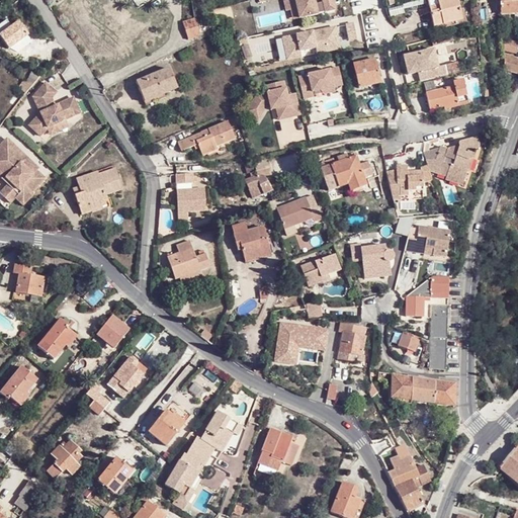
[(314,0),(287,0),(288,1),(289,0),(294,0),(296,9),(298,19),(318,15),(314,0)]
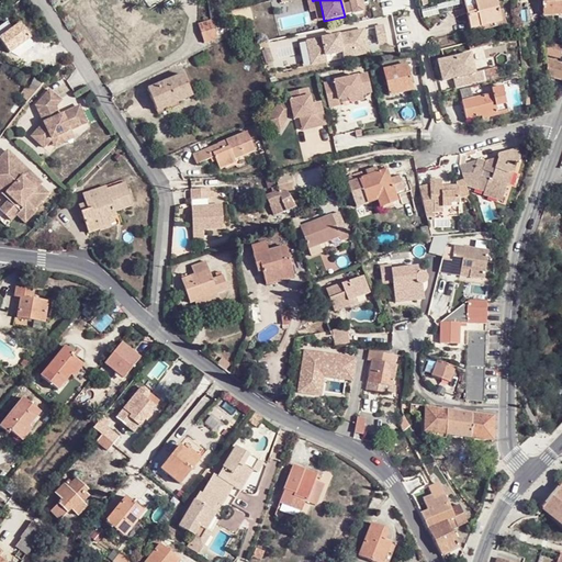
[(319,0),(314,0),(313,1),(315,11),(322,10),(319,0)]
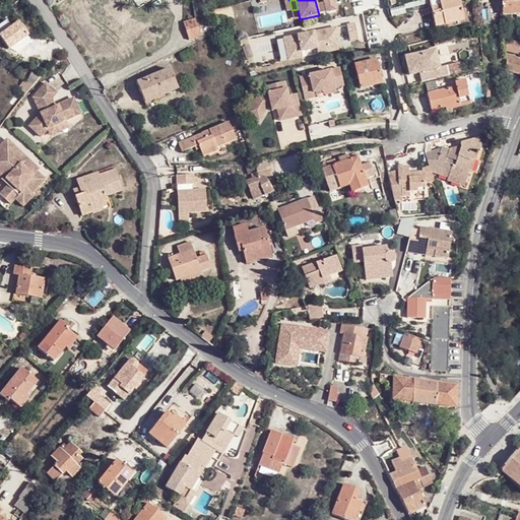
[(457,0),(427,0),(435,27),(463,20),(457,0)]
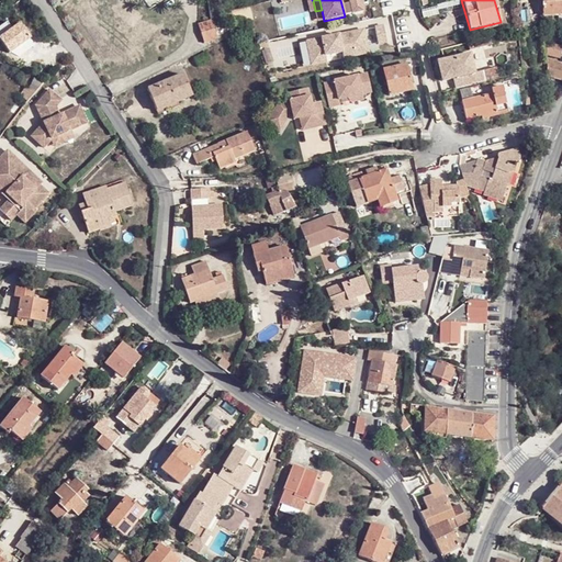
[(561,0),(542,0),(543,15),(561,14),(561,0)]
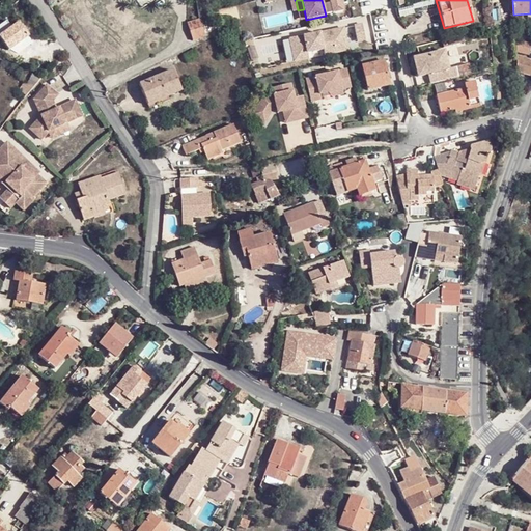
[(204,35),(198,20),(187,23),(192,40),(199,38),(199,39),(201,38),(201,37),(204,35)]
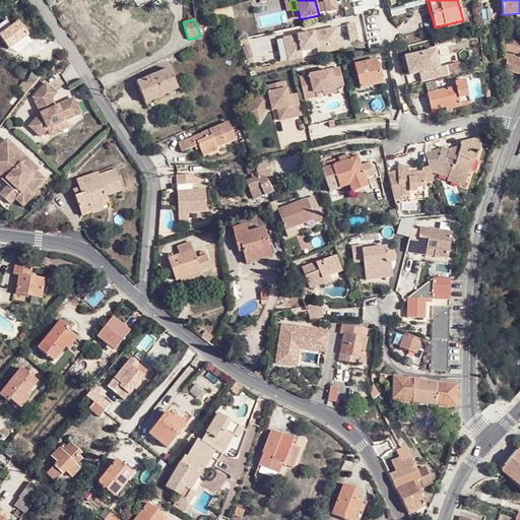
[(338,26),(282,36),(286,59),(342,50),(338,26)]
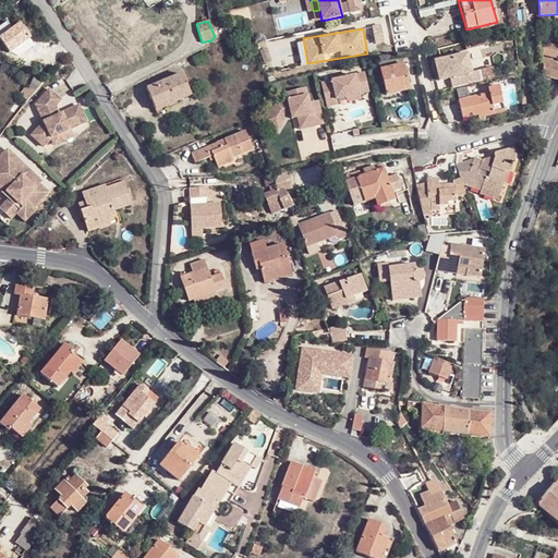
[(299,65),(305,65),(303,43),(296,43),(299,65)]
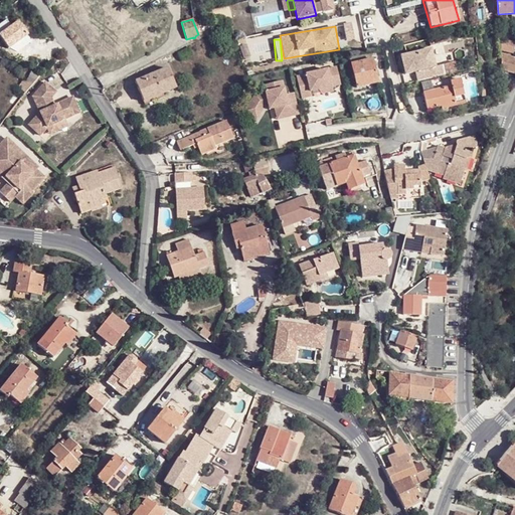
[(512,53),(514,43),(514,42),(505,39),(502,50),(512,53)]
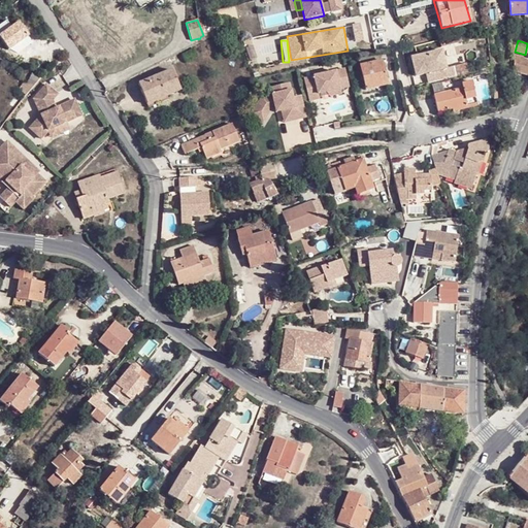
[(416,57),(410,58),(415,76),(421,75),(425,74),(427,84),(455,77),(453,67),(446,69),(441,51),(416,57)]
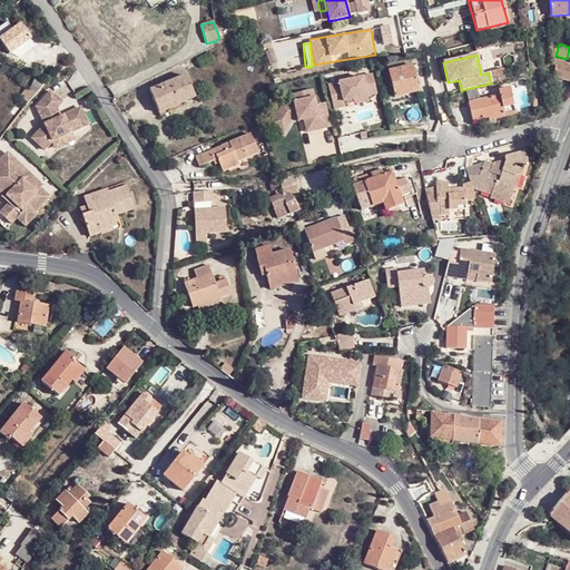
[(406,89),(416,87),(410,57),(386,62),(394,98),(408,95),(406,89)]
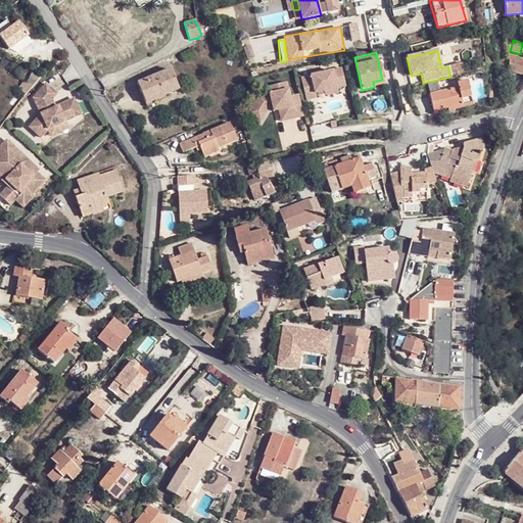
[(522,59),(518,58),(519,56),(510,54),(510,70),(522,74),(522,59)]
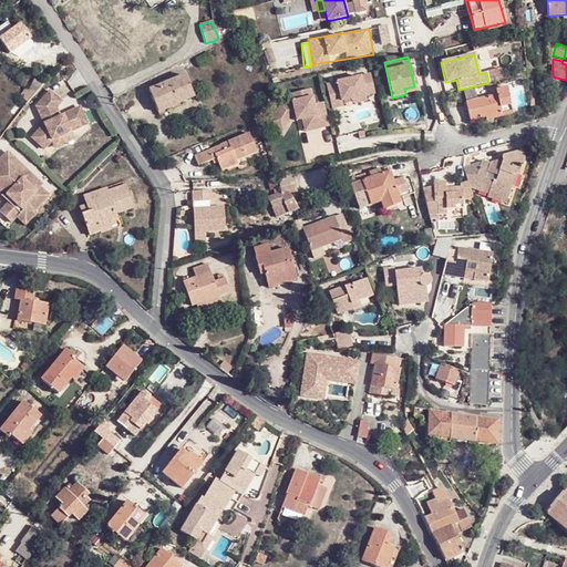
[(158,112),(178,103),(193,98),(184,74),(148,90),(158,112)]
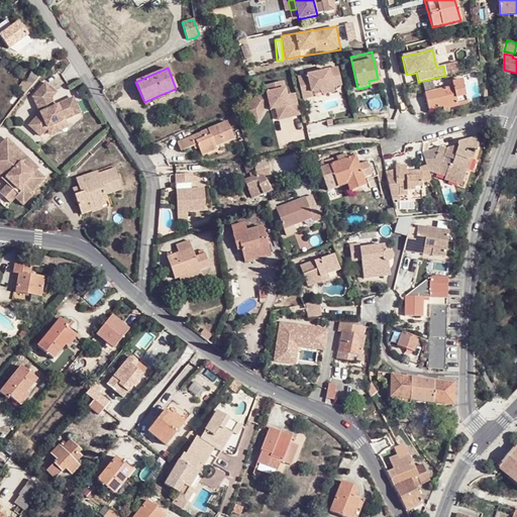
[(337,68),(297,77),(302,99),(312,97),(310,92),(319,90),(318,88),(331,85),(331,88),(341,85),(337,68)]
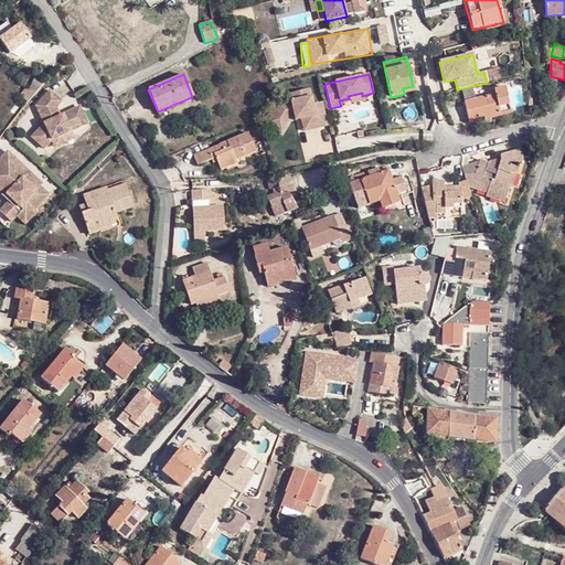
[(28,99),(43,82),(35,77),(21,94),(28,99)]
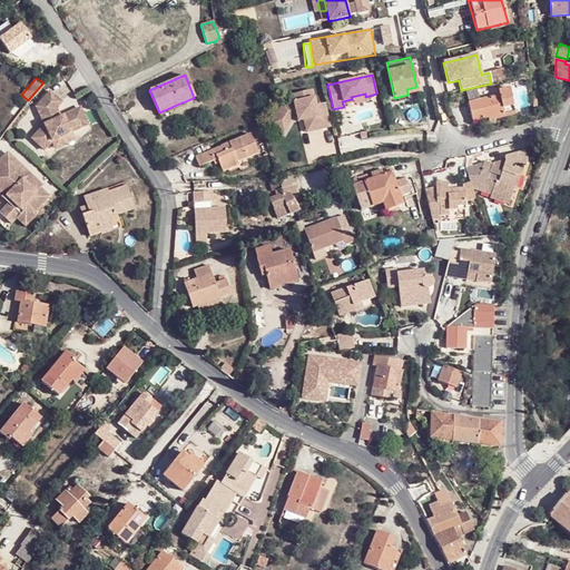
[(478,89),(467,91),(469,102),(468,102),(472,121),(488,118),(503,115),(502,108),(512,106),(509,94),(510,94),(509,88),(495,91),(497,96),(480,100),(478,89)]
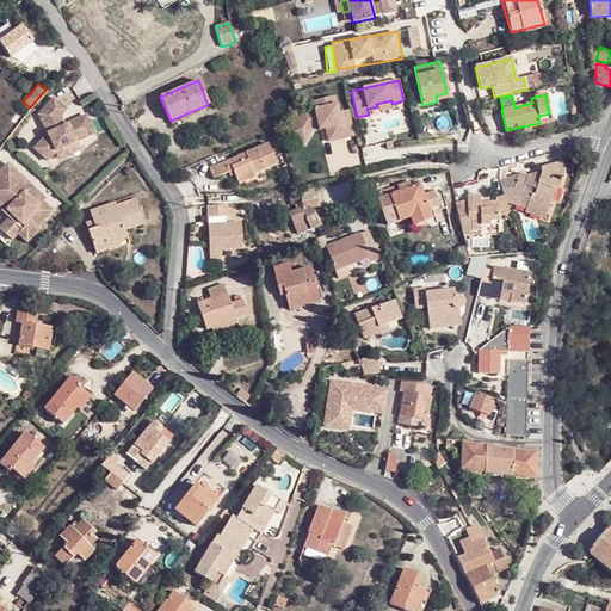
[(47,135),(32,149),(48,165),(60,160),(79,149),(97,140),(87,122),(67,134),(65,135),(55,119),(60,115),(67,107),(54,96),(38,112),(47,135)]
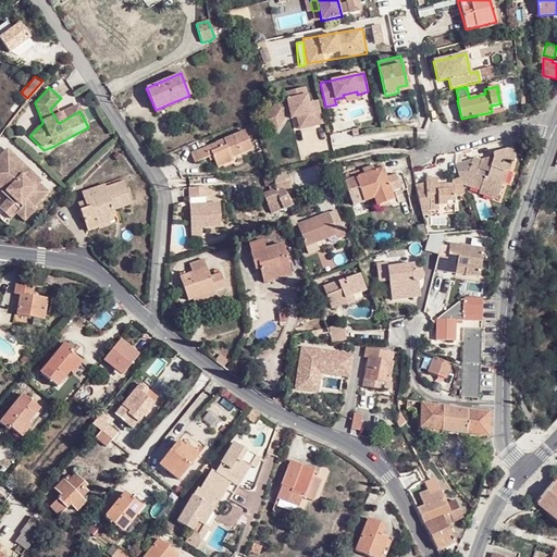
[(308,103),(304,88),(284,93),(285,101),(274,103),(267,115),(281,123),(284,116),(289,115),(289,116),(295,115),(296,118),(298,125),(311,123),(312,126),(321,124),(316,102),(308,103)]
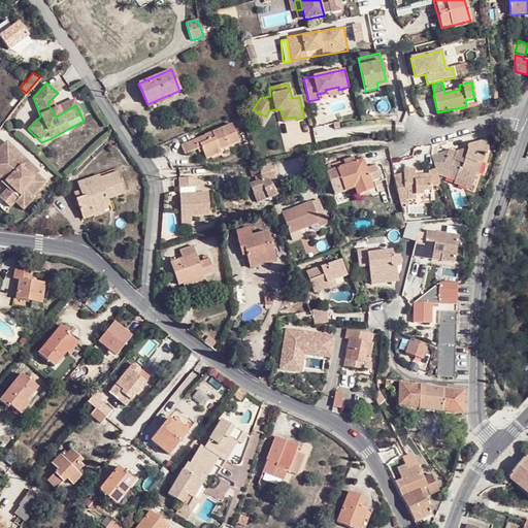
[(338,87),(325,90),(326,92),(328,97),(339,94),(338,90),(338,87)]
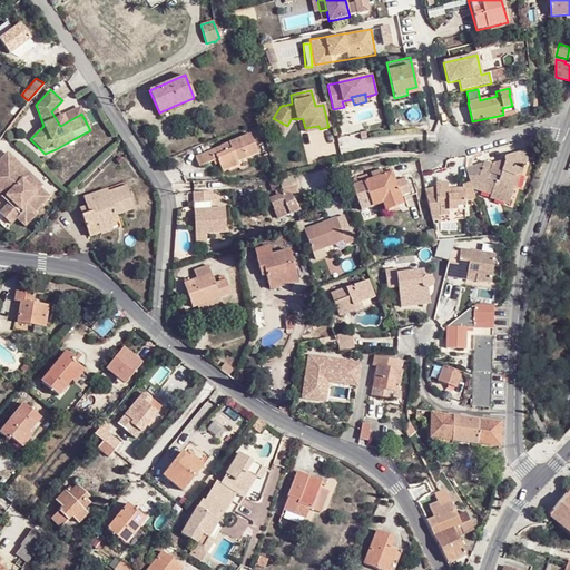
[(179,104),(159,112),(160,117),(180,108),(179,104)]
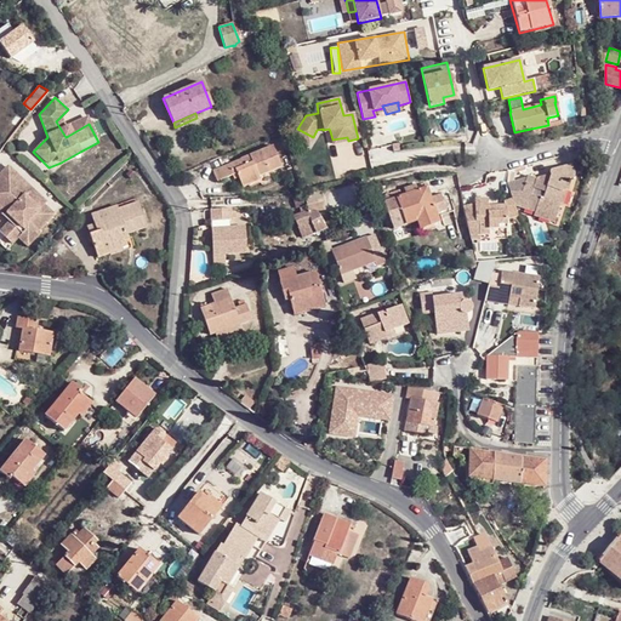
[(608,123),(605,114),(591,119),(593,126),(608,123)]
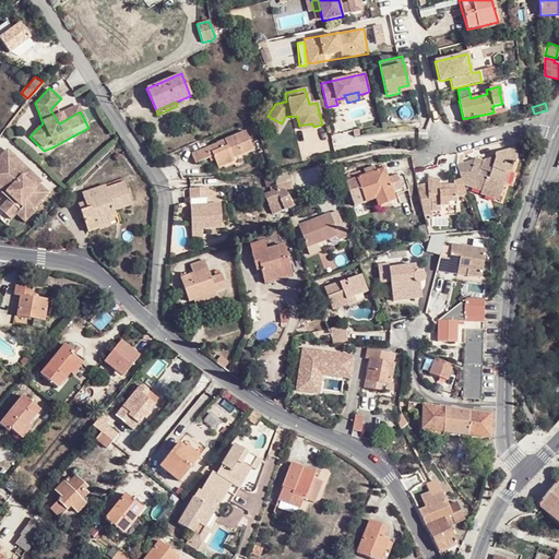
[(494,113),(478,116),(478,118),(504,113),(502,104),(492,106),(494,113)]
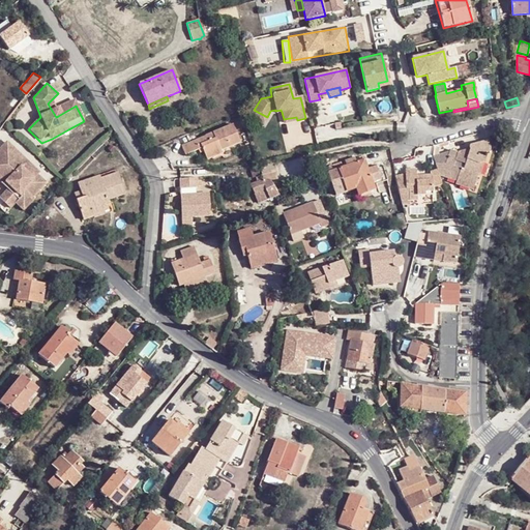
[(52,99),(48,104),(56,117),(58,116),(52,99)]
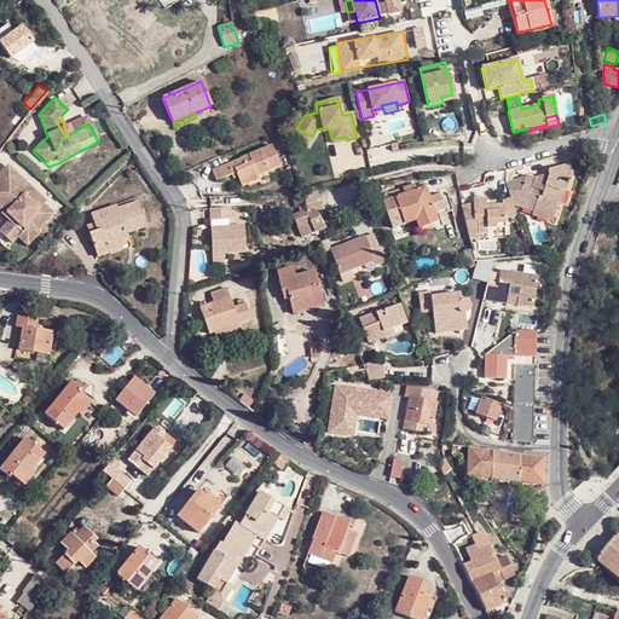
[(296,128),(293,136),(307,144),(312,137),(296,128)]
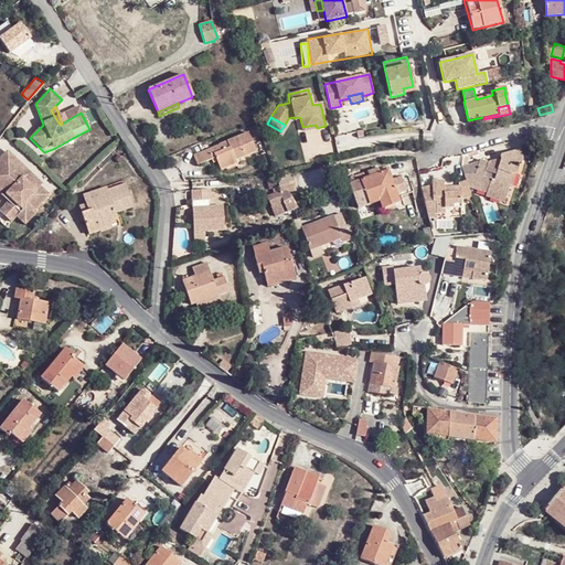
[(247,131),(192,155),(196,163),(214,157),(220,169),(236,162),(235,159),(255,151),(247,131)]
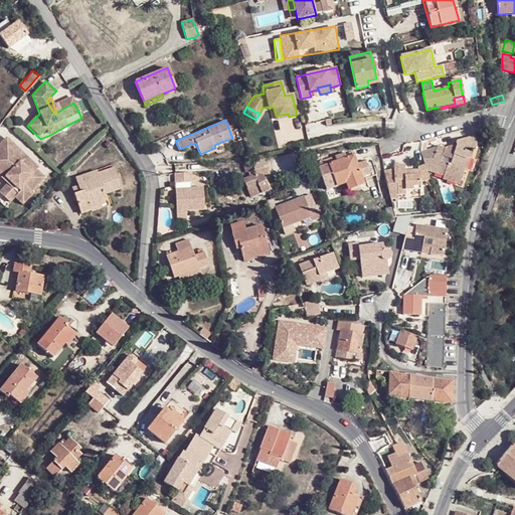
[(66,126),(50,135),(53,141),(70,132),(66,126)]
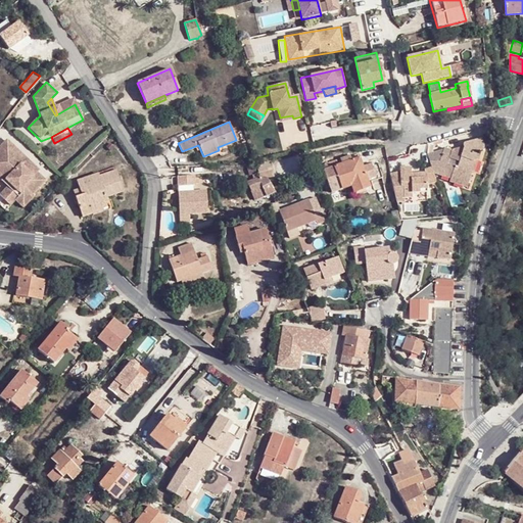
[(439,167),(442,175),(453,178),(465,182),(470,184),(475,167),(473,167),(474,161),(480,160),(477,152),(482,150),(484,146),(482,138),(465,143),(464,144),(464,147),(463,148),(464,149),(463,154),(456,152),(458,151),(458,150),(455,151),(445,148),(444,150),(439,167)]
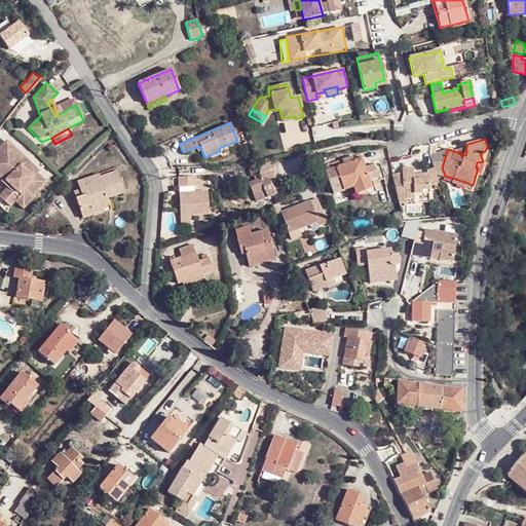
[(5,142),(0,147),(0,157),(14,172),(23,162),(34,174),(36,171),(5,142)]
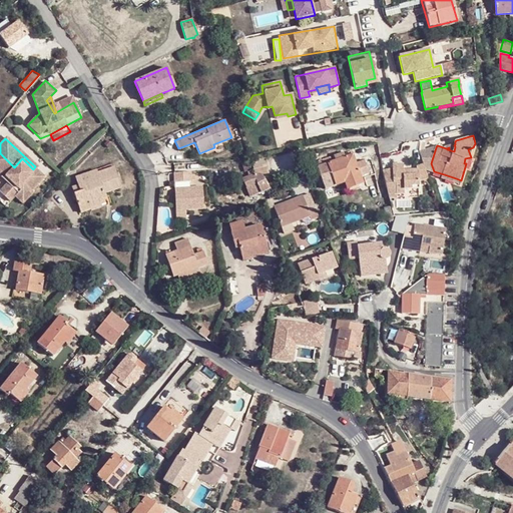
[(423,163),(424,168),(434,171),(431,163),(436,147),(421,151),(423,163)]
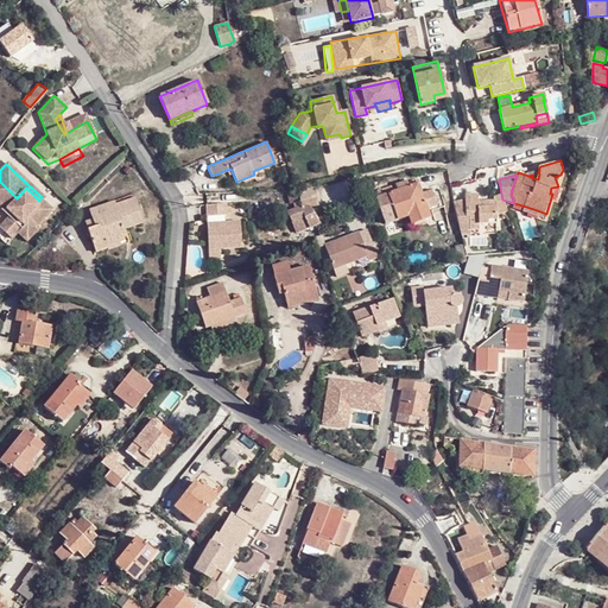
[(390,204),(379,208),(385,225),(407,216),(410,225),(429,219),(417,184),(407,187),(406,181),(394,185),(397,191),(387,195),(390,204)]
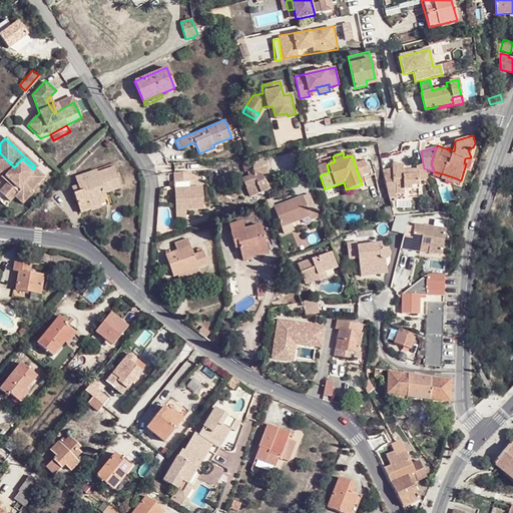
[(14,167),(0,153),(0,177),(0,178),(1,178),(2,178),(4,177),(5,177),(6,176),(10,179),(8,182),(19,192),(14,198),(22,205),(33,193),(31,191),(43,178),(33,169),(22,158),(14,167)]
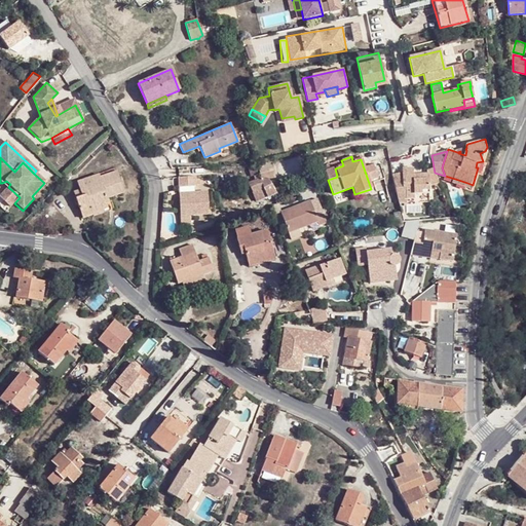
[(272,159),(259,162),(261,173),(274,170),(272,159)]
